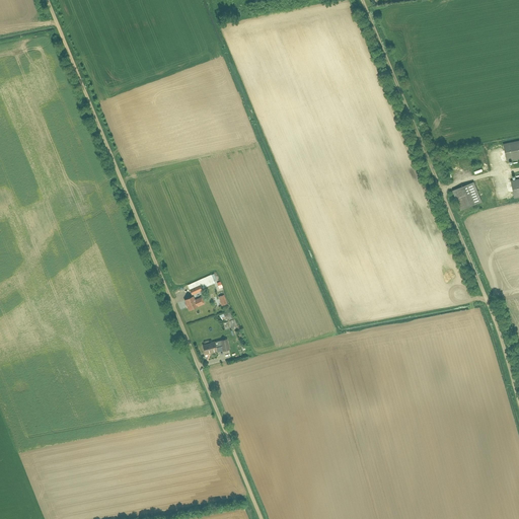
[(518,138),(505,141),(509,159),(518,157),(518,138)]
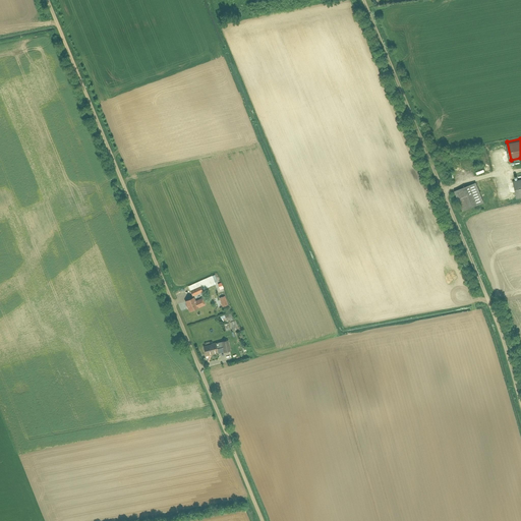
[(475,187),(462,192),(468,211),(481,206),(475,187)]
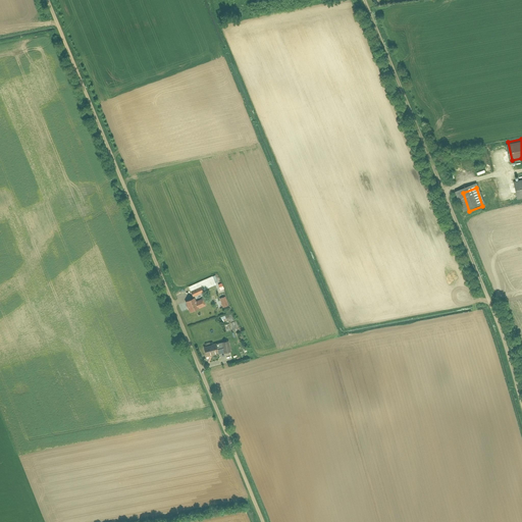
[(210,277),(187,286),(191,297),(214,288),(210,277)]
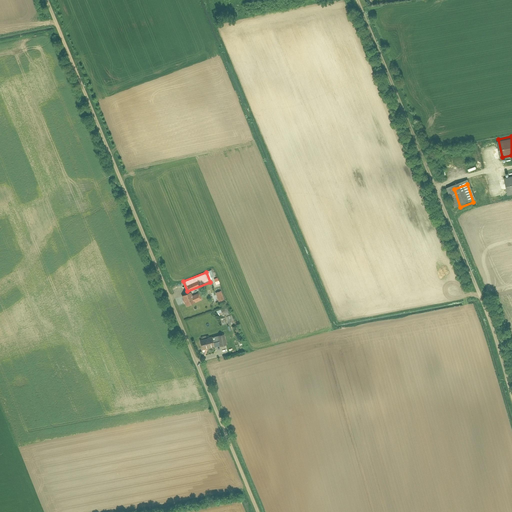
[(221,292),(215,294),(218,302),(224,300),(221,292)]
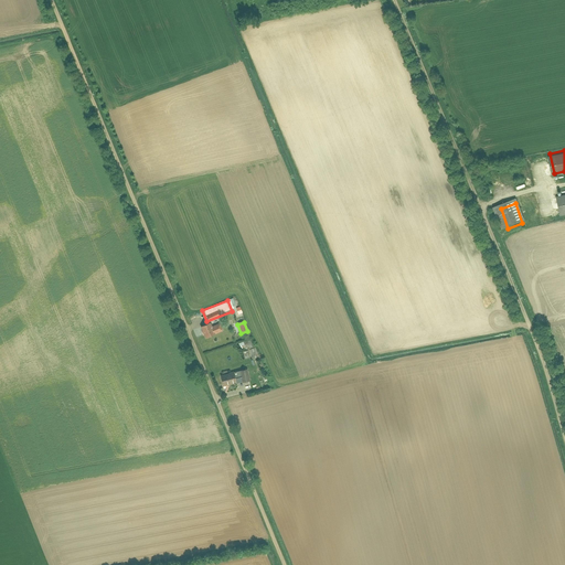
[(211,323),(201,328),(205,338),(215,334),(214,331),(222,329),(220,323),(212,326),(211,323)]
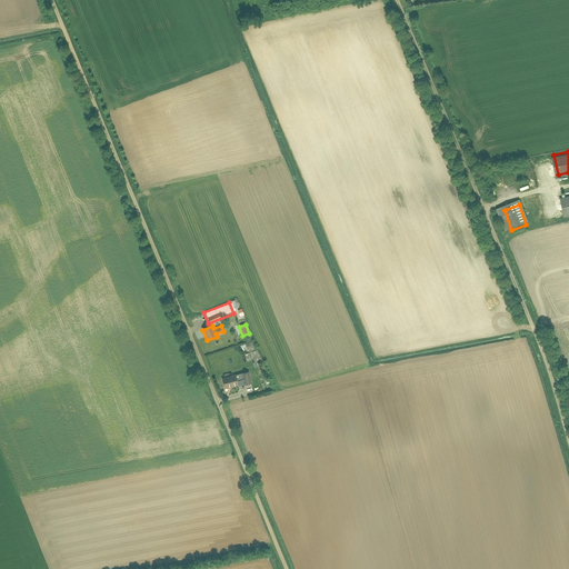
[(233,376),(221,379),(223,390),(237,387),(236,381),(240,380),(242,388),(249,386),(247,375),(233,378),(233,376)]
